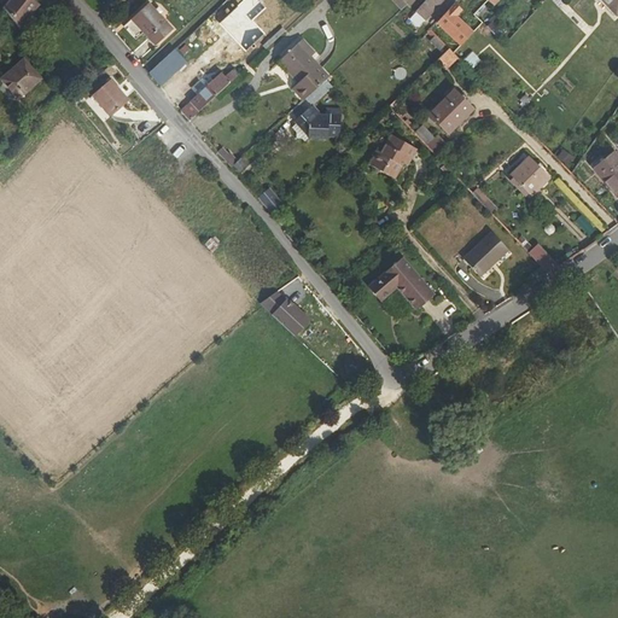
[(10,0),(4,9),(21,30),(40,5),(44,0),(10,0)]
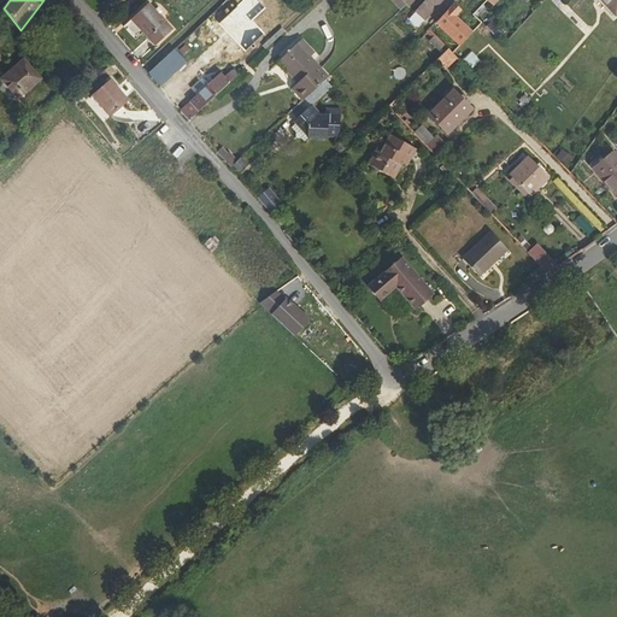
[(424,0),(416,11),(425,21),(444,0),(424,0)]
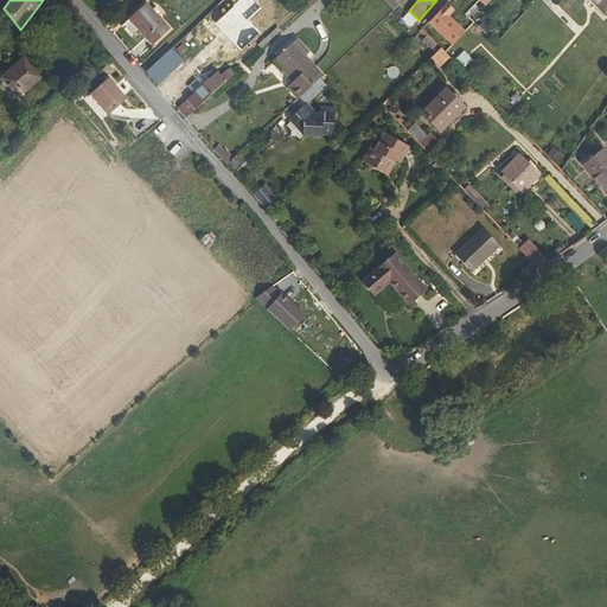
[(606,0),(590,0),(606,16),(606,13),(606,0)]
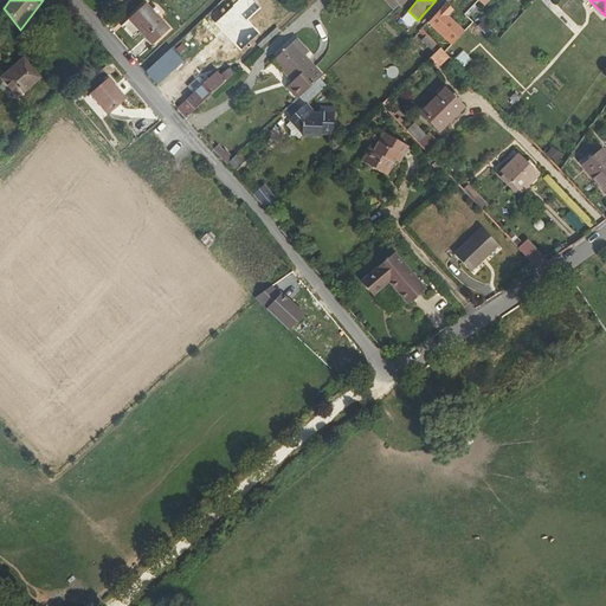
[(453,10),(446,2),(429,23),(452,45),(464,32),(447,17),(453,10)]
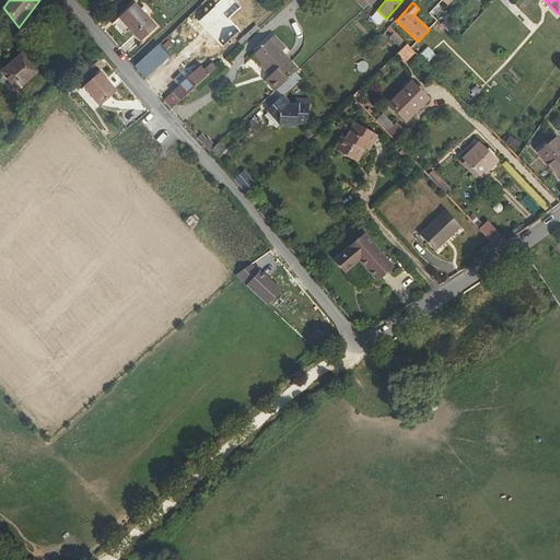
[(119,18),(141,41),(156,26),(144,13),(140,9),(135,3),(119,18)]
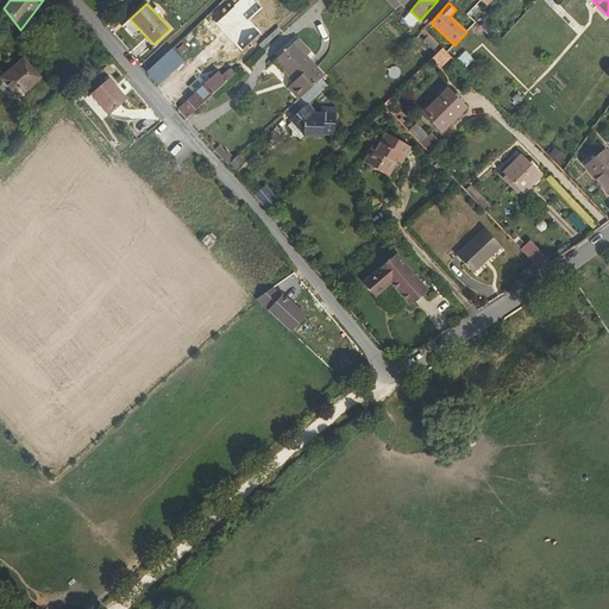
[(263,48),(278,33),(276,31),(261,45),(263,48)]
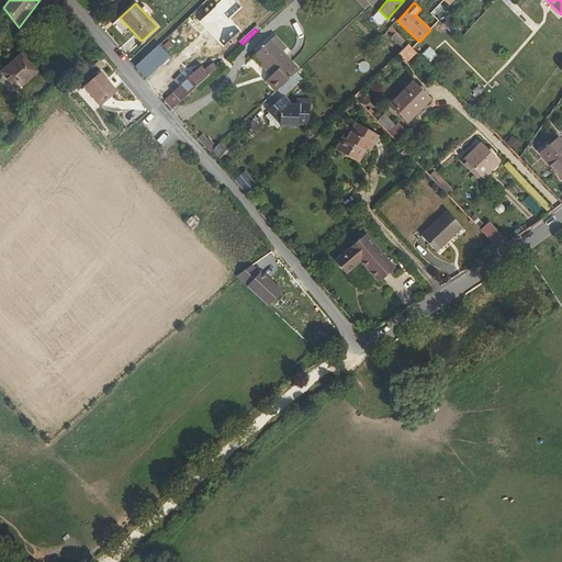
[(400,46),(405,41),(397,32),(394,35),(392,37),(400,46)]
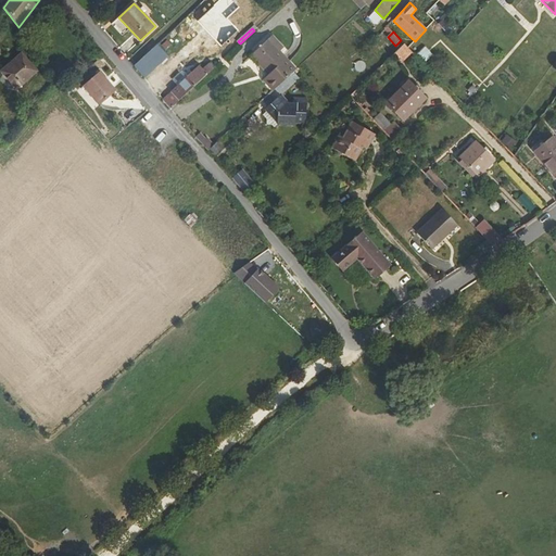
[(275,47),(278,43),(272,36),(268,39),(275,47)]
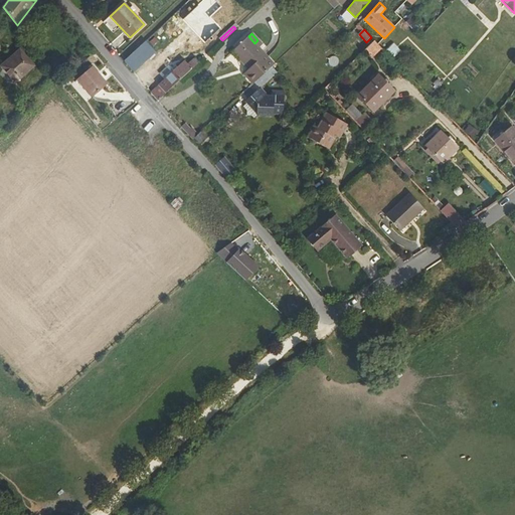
[(272,66),(275,64),(259,47),(262,44),(258,40),(254,43),(248,36),(232,51),(249,69),(251,71),(246,75),(253,83),(272,66)]
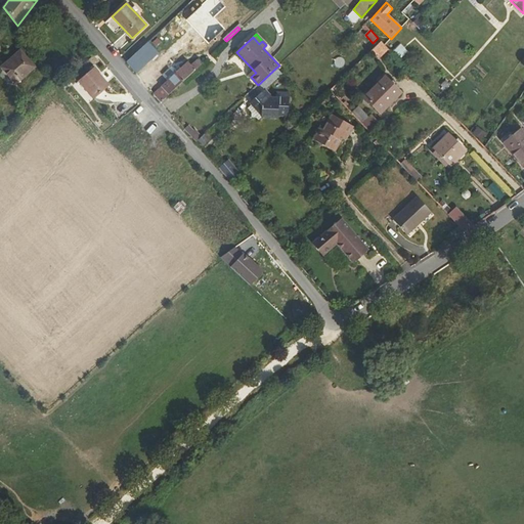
[(148,42),(126,62),(136,74),(158,53),(148,42)]
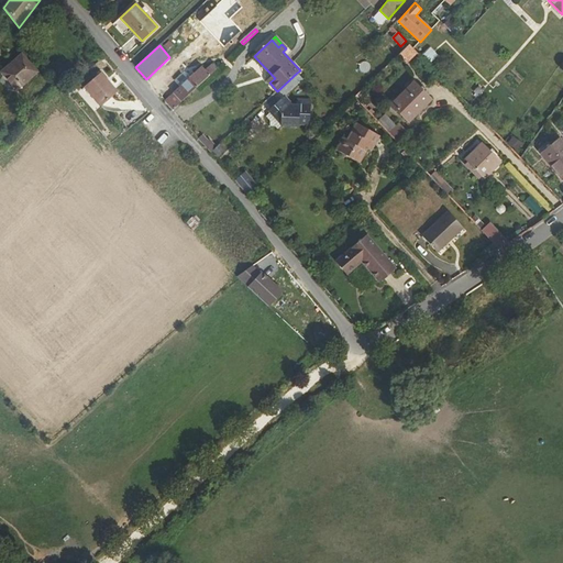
[(407,62),(417,53),(409,45),(400,54),(407,62)]
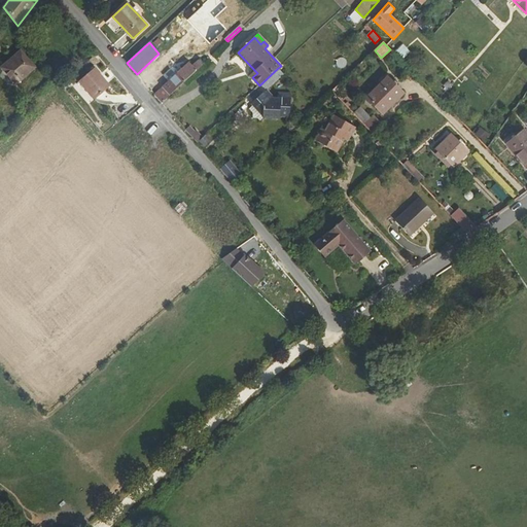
[(402,59),(410,53),(402,44),(395,50),(402,59)]
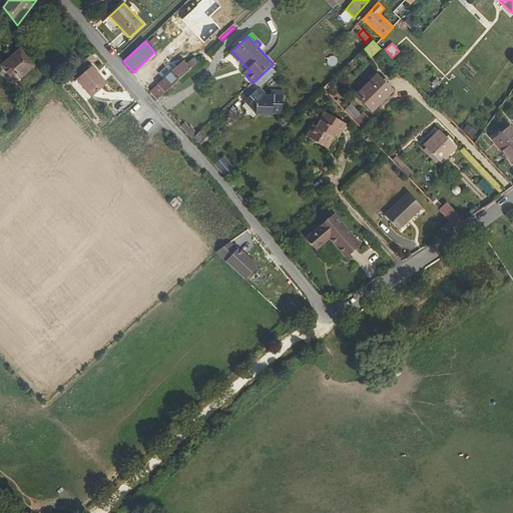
[(1,65),(16,82),(34,66),(20,49),(1,65)]
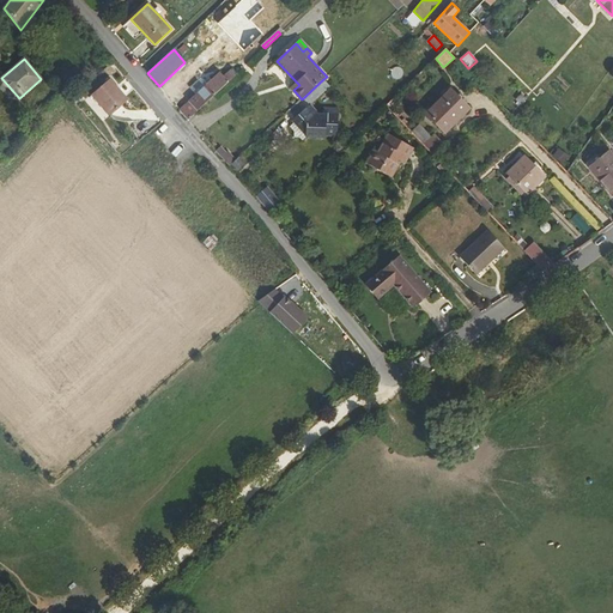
[(176,111),(184,120),(235,73),(230,68),(223,74),(219,71),(216,74),(210,80),(193,95),(176,111)]
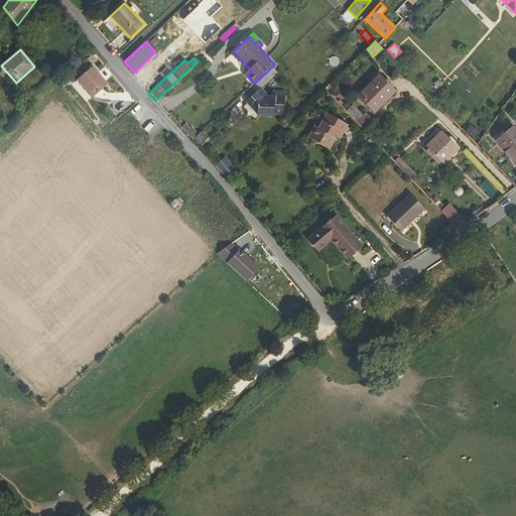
[(158,75),(162,80),(176,68),(173,65),(170,69),(168,66),(158,75)]
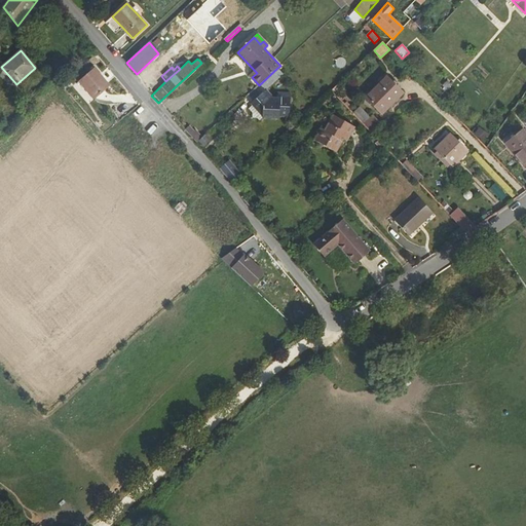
[(95,68),(79,81),(95,99),(110,85),(95,68)]
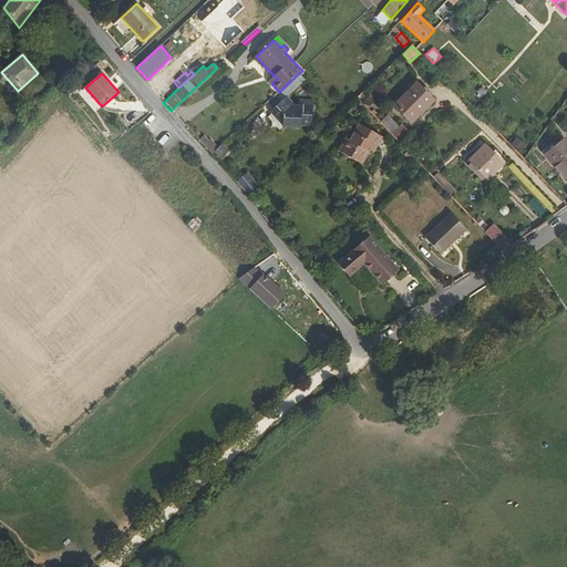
[(306,80),(299,73),(279,92),(267,103),(272,110),(270,111),(272,113),(282,125),(282,126),(301,127),(301,125),(312,125),(312,100),(299,100),(299,104),(292,104),(286,96),(306,80)]
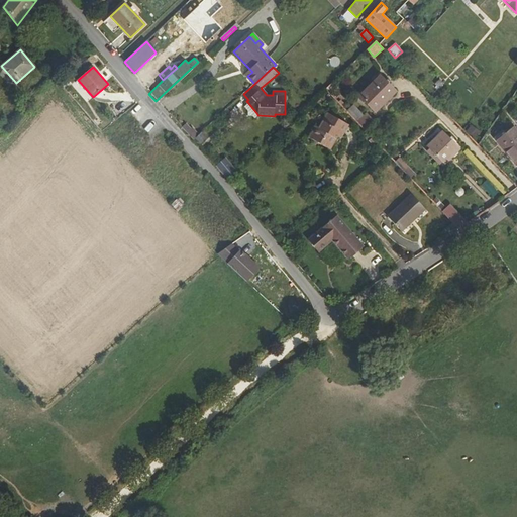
[(359,96),(376,111),(395,91),(380,76),(359,96)]
